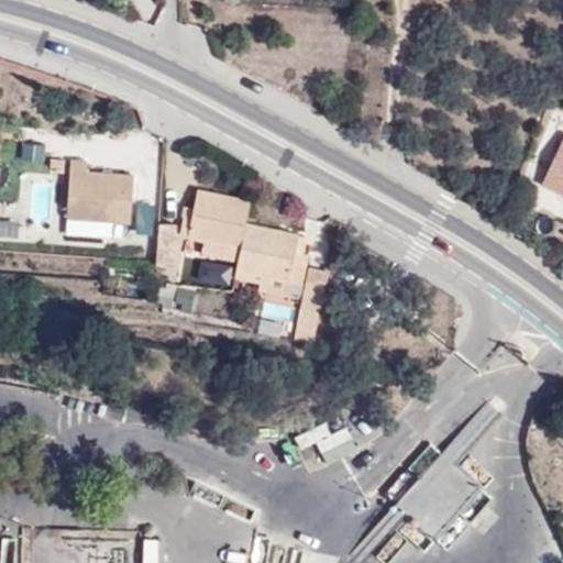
[(562,139),(542,181),(562,190),(562,139)]
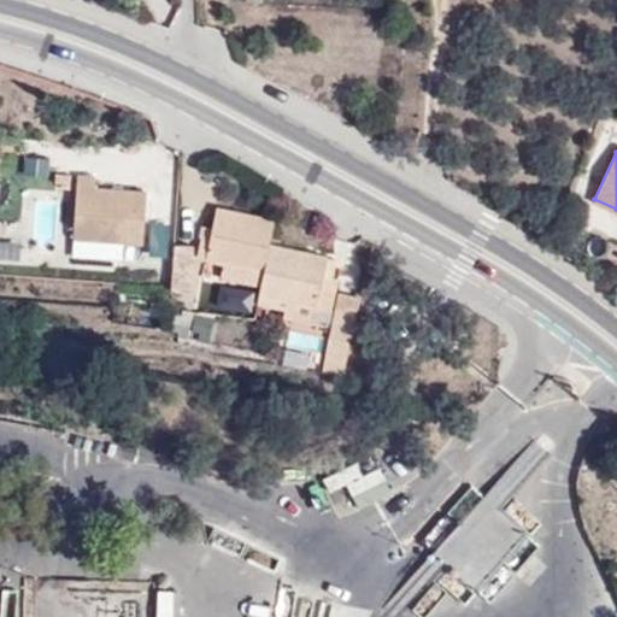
[(23,175),(50,175),(50,156),(23,157),(23,175)]
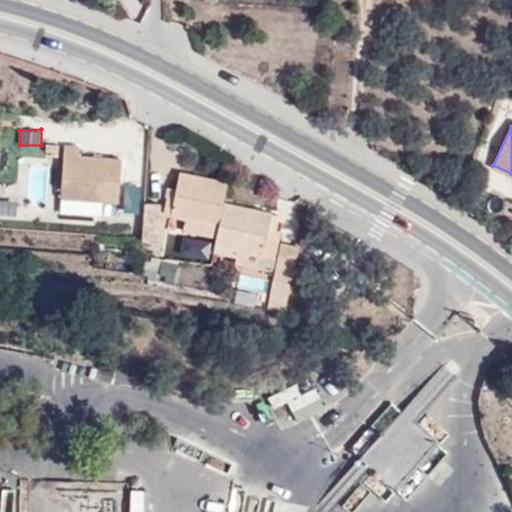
[(51,158),(59,159),(60,148),(47,147),(47,154),(51,154),(51,158)]
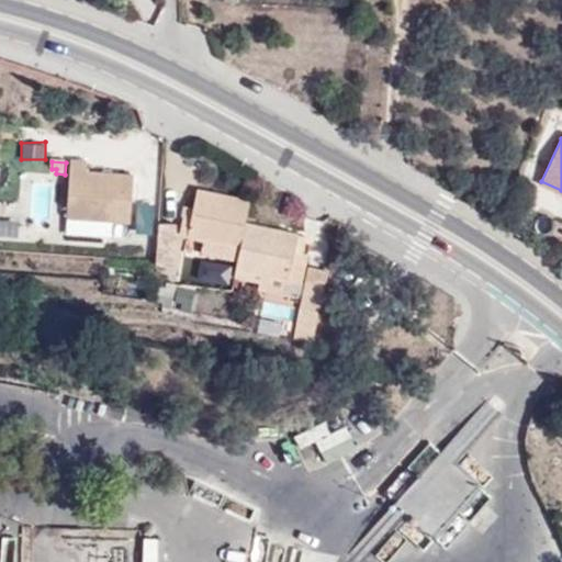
[(67,235),(112,239),(113,223),(131,224),(134,179),(86,176),(87,164),(71,163),(67,218),(68,220),(67,235)]
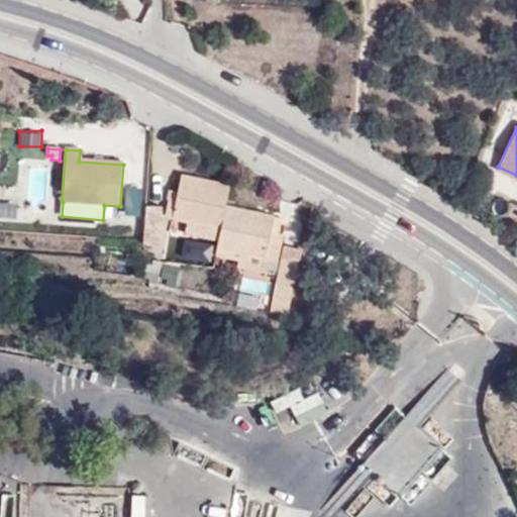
[(223,232),(228,208),(232,188),(182,177),(178,197),(177,205),(168,204),(165,220),(190,225),(223,232)]
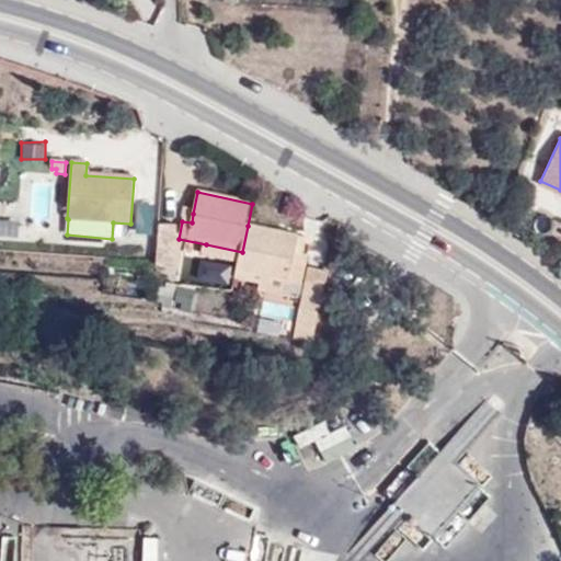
[(151,228),(151,203),(136,203),(135,228),(151,228)]
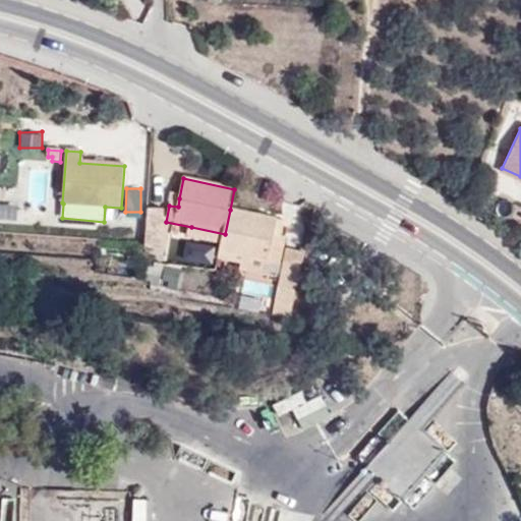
[(178,207),(179,198),(172,196),(169,206),(178,207)]
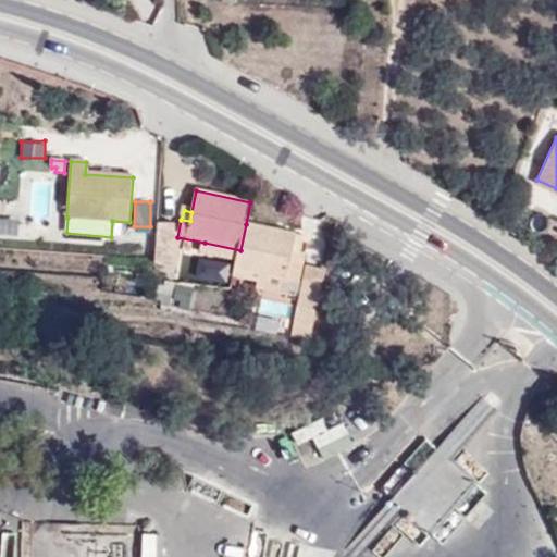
[(237,263),(235,271),(287,281),(294,252),(300,254),(304,236),(246,224),(240,250),(237,263)]
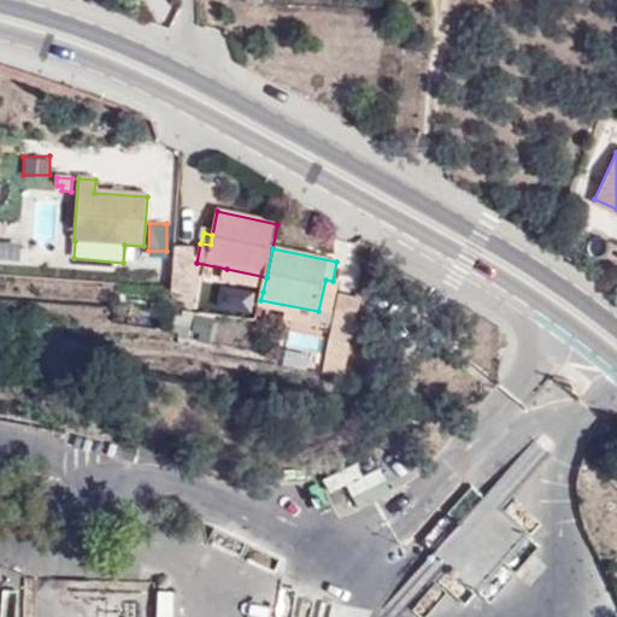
[(191,251),(174,250),(172,271),(188,272),(191,251)]
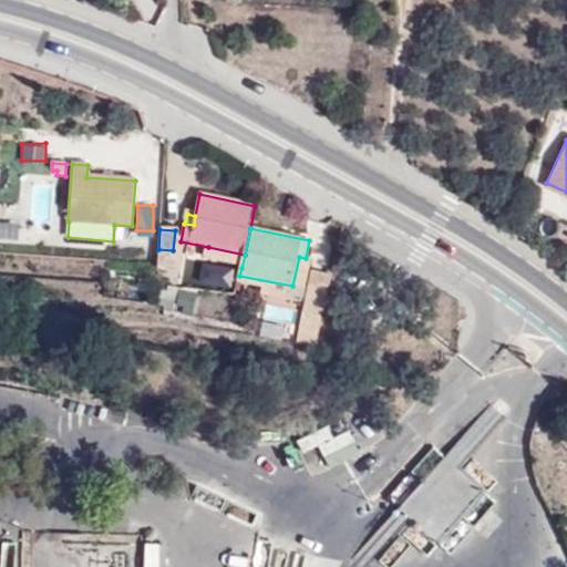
[(205,260),(241,268),(245,255),(208,247),(205,260)]
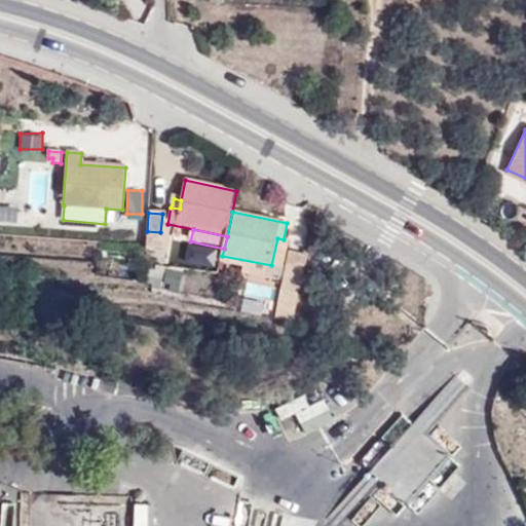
[(160,232),(147,231),(145,247),(159,248),(160,232)]
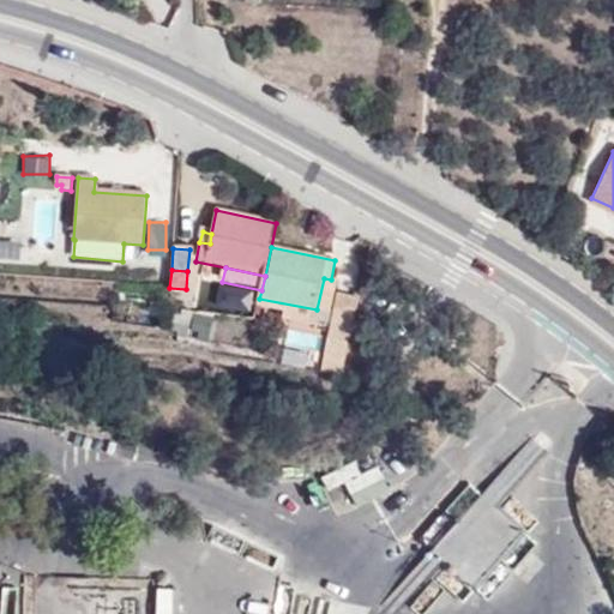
[(317,309),(259,299),(258,306),(288,312),(287,320),(329,327),(339,281),(331,280),(324,278),(317,309)]
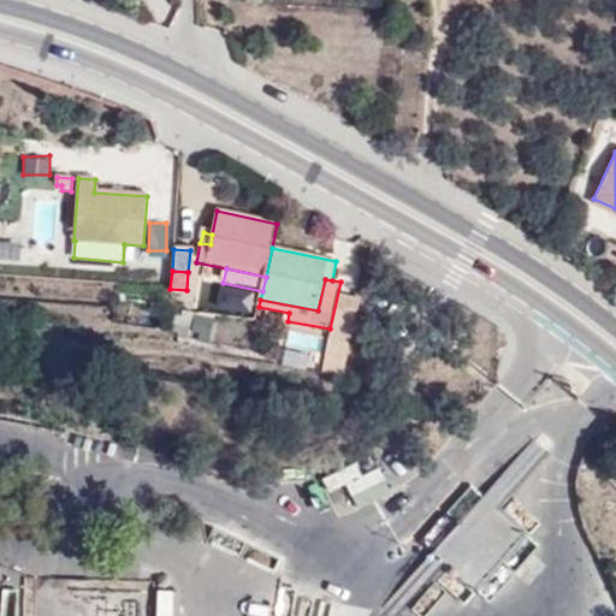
[(326,373),(347,375),(363,296),(344,291),(326,373)]
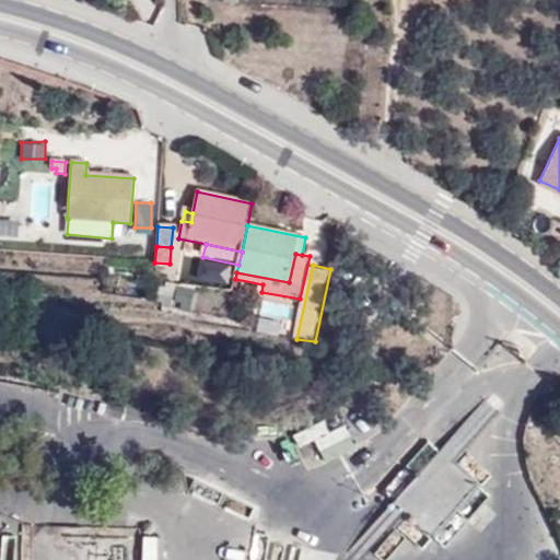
[(305,466),(351,446),(337,412),(291,432),(305,466)]
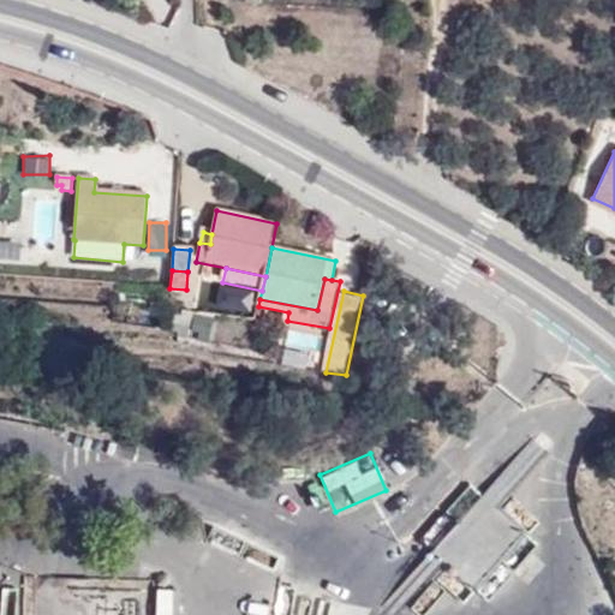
[(525,530),(484,494),(416,572),(425,581),(445,560),(476,587),(525,530)]
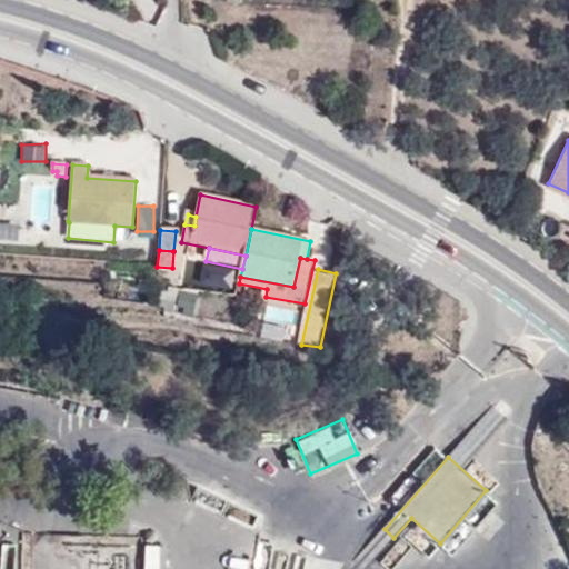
[(156,568),(156,541),(140,541),(140,568),(156,568)]
